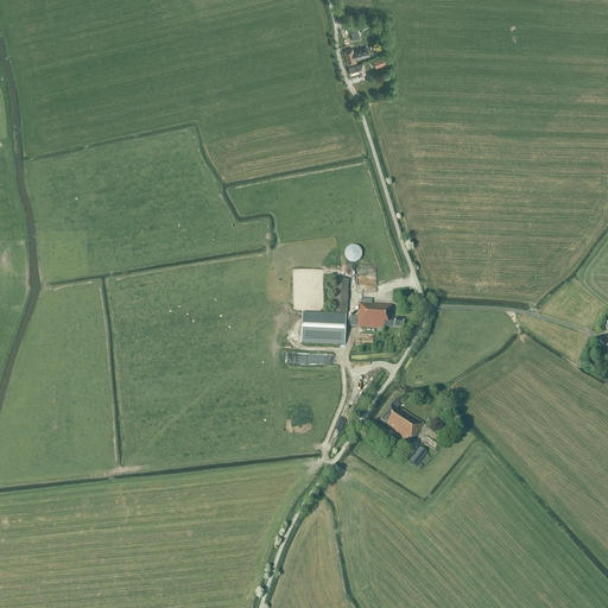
[(360,39),(358,29),(350,30),(353,40),(360,39)]
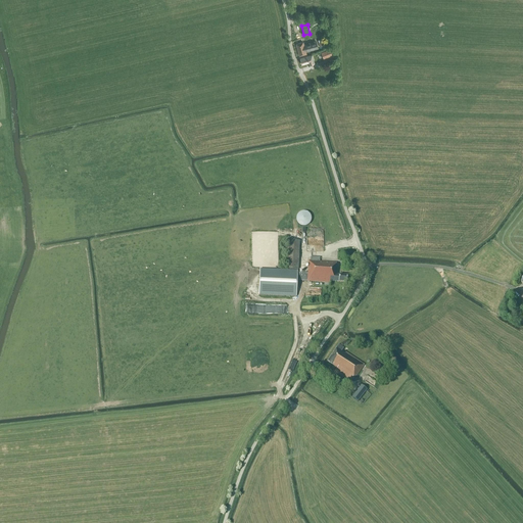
[(303,42),(296,44),(299,56),(306,54),(305,51),(307,51),(316,49),(318,48),(316,41),(305,44),(303,45),(303,42)]
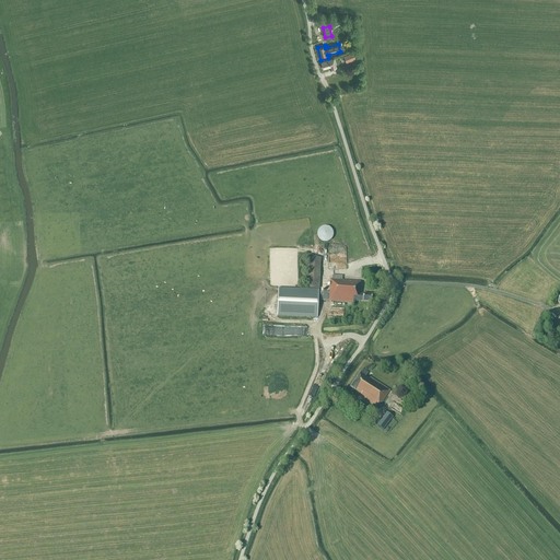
[(347,63),(356,59),(353,53),(343,57),(347,63)]
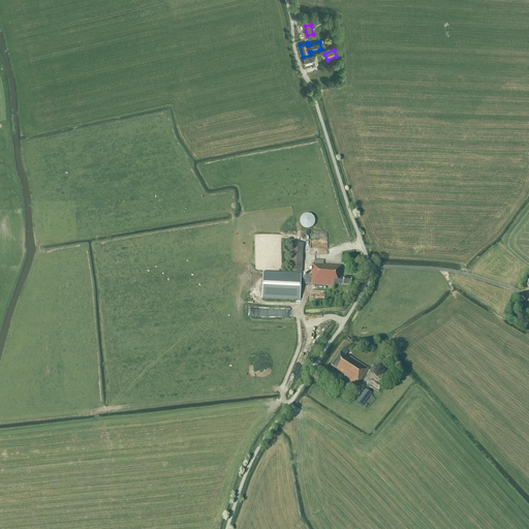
[(317,64),(315,56),(304,60),(306,65),(312,63),(313,65),(317,64)]
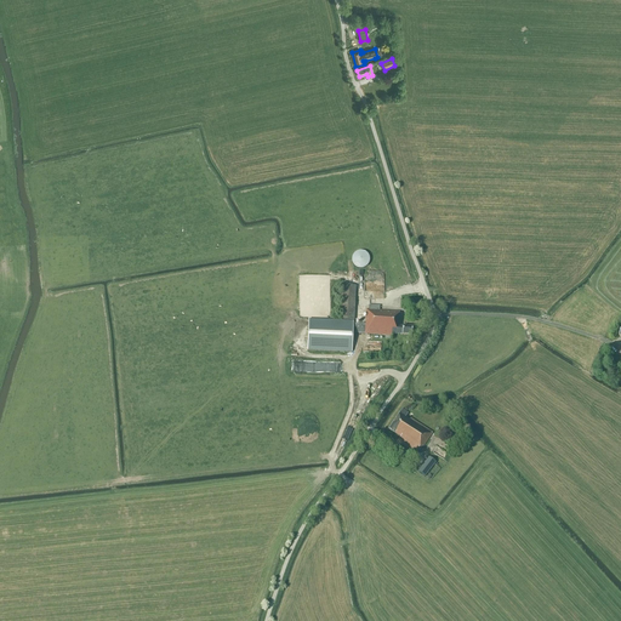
[(355,267),(355,268),(357,268),(358,268),(359,269),(360,269),(362,269),(363,269),(364,268),(365,268),(366,267),(368,266),(368,265),(369,265),(369,263),(369,261),(370,260),(369,260),(369,258),(369,257),(369,256),(368,255),(366,254),(365,252),(364,252),(363,252),(362,251),(360,251),(359,251),(358,252),(357,252),(355,252),(354,254),(354,255),(353,256),(353,257),(352,257),(352,258),(352,260),(352,261),(352,262),(352,263),(353,265),(353,266),(354,266),(355,267)]
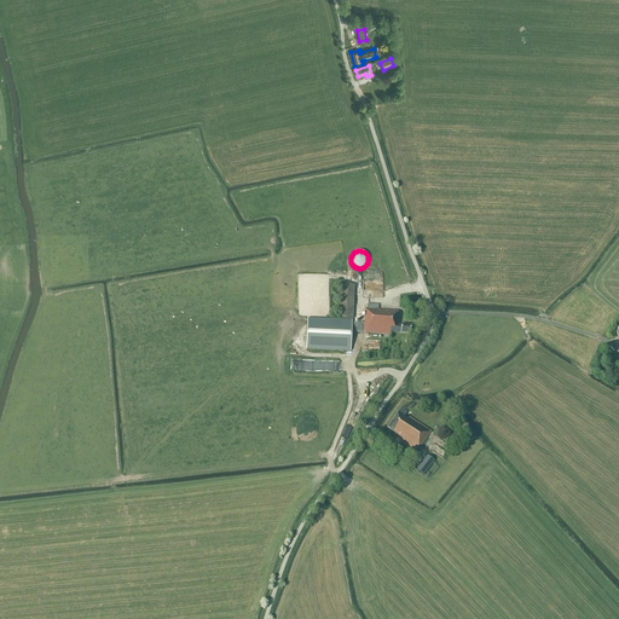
[(353,319),(354,285),(341,285),(340,319),(353,319)]
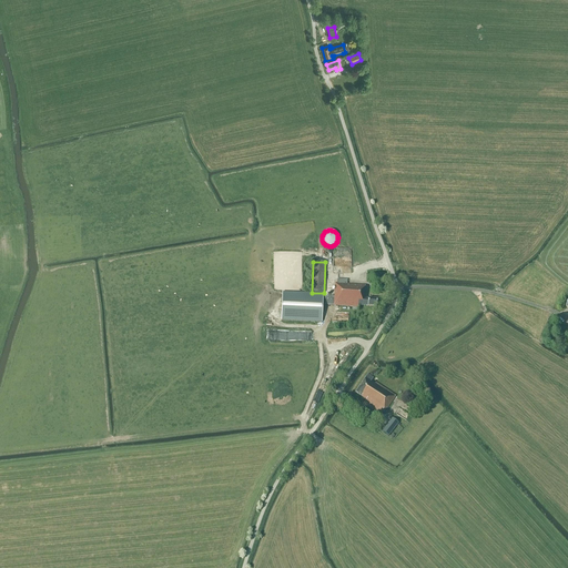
[(323,296),(323,304),(334,305),(334,306),(358,307),(358,306),(376,307),(377,300),(365,298),(365,291),(365,286),(347,284),(347,281),(337,280),(337,284),(335,284),(334,297),(323,296)]
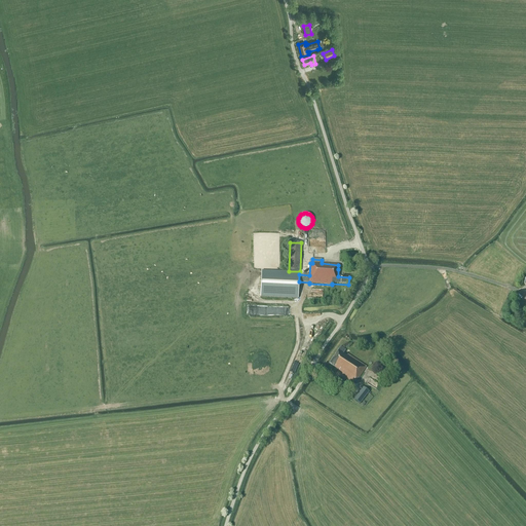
[(299,282),(299,274),(299,272),(261,270),(260,297),(298,299),(299,282)]
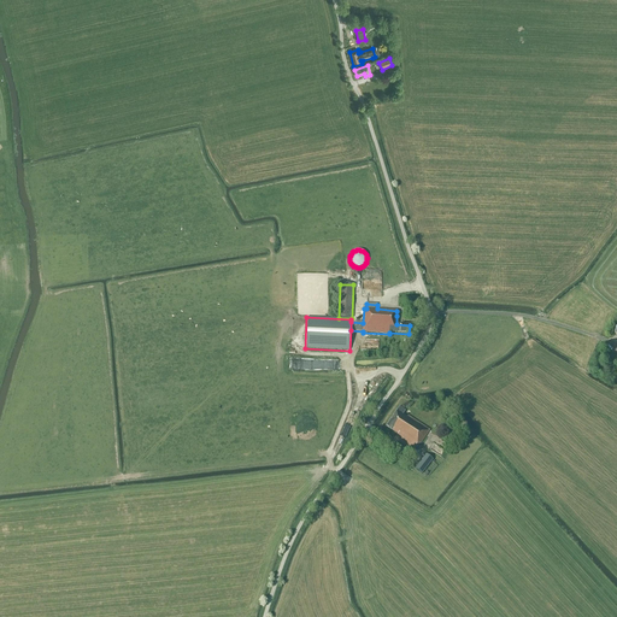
[(406,417),(403,415),(405,411),(399,407),(386,427),(393,432),(393,433),(398,435),(395,439),(412,451),(415,447),(416,448),(419,444),(421,445),(429,430),(407,416),(406,417)]
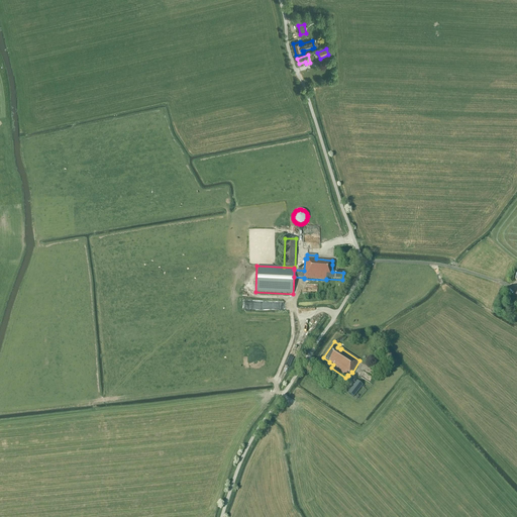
[(353,398),(363,386),(356,381),(347,393),(353,398)]
